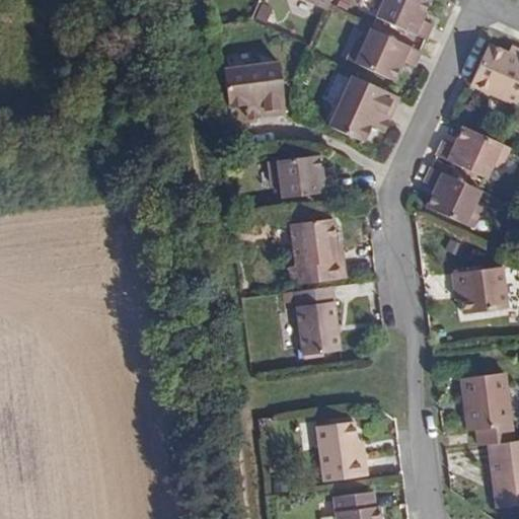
[(308,0),(326,8),(329,0),(308,0)]
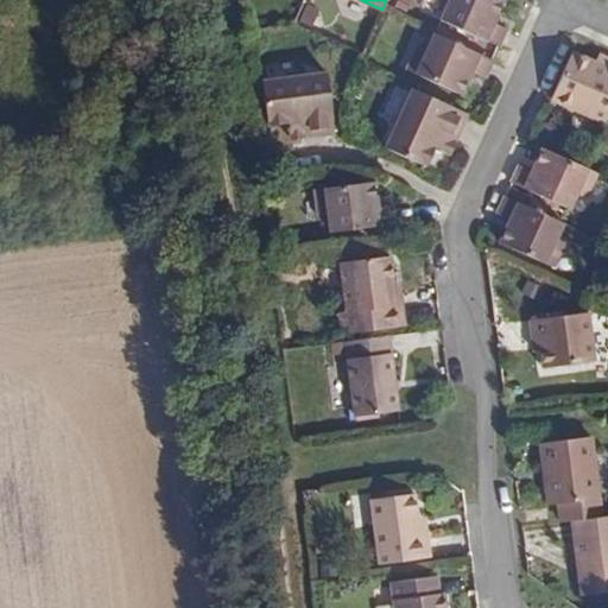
[(442,19),(499,45),(511,19),(498,13),(502,0),(444,0),(449,2),(442,19)]
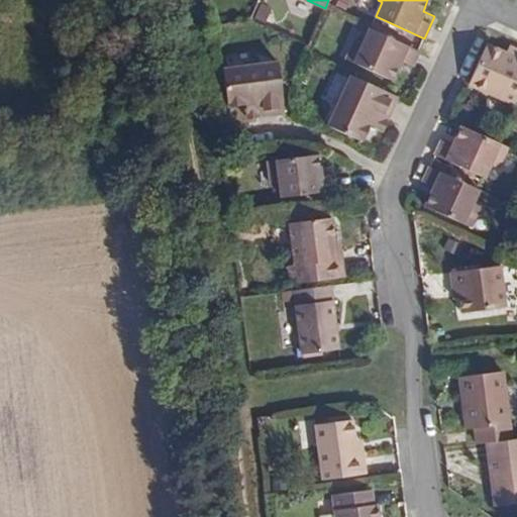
[(418,52),(370,29),(363,44),(354,40),(345,59),(392,80),(397,70),(407,75),(418,52)]
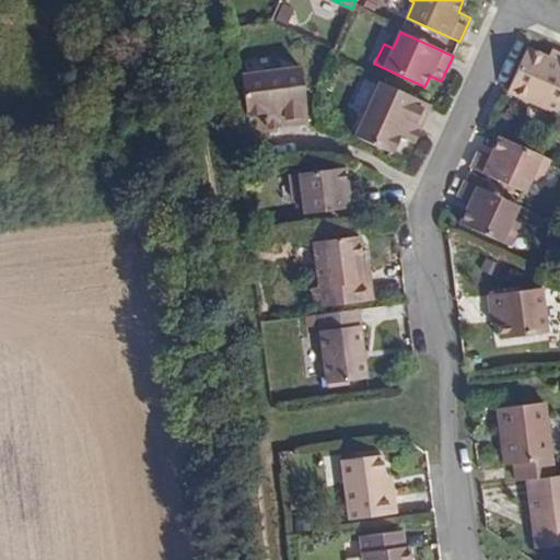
[(559,106),(559,60),(549,55),(548,58),(526,49),(511,84),(559,106)]
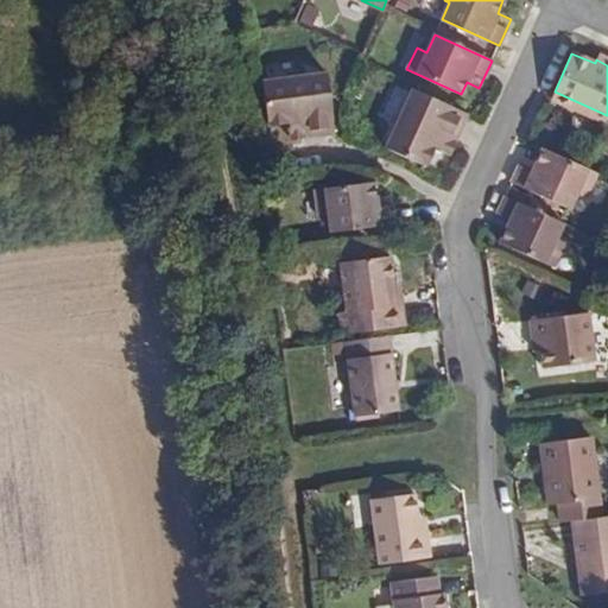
[(607,65),(607,59),(606,58),(599,55),(596,59),(607,65)]
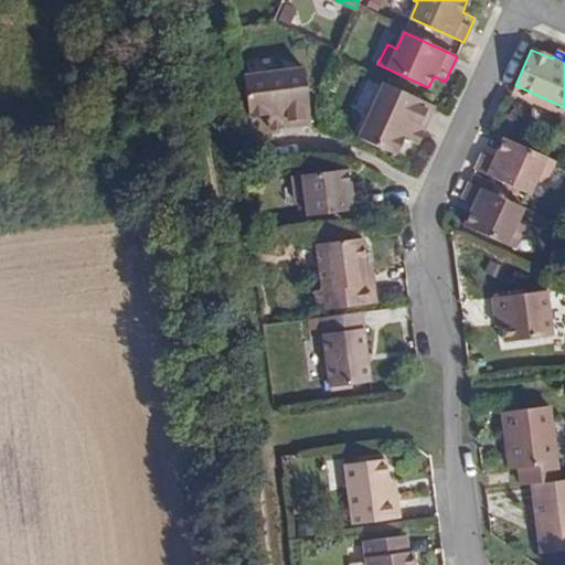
[(277,110),(279,120),(308,118),(301,66),(243,74),(248,115),(267,113),(277,110)]
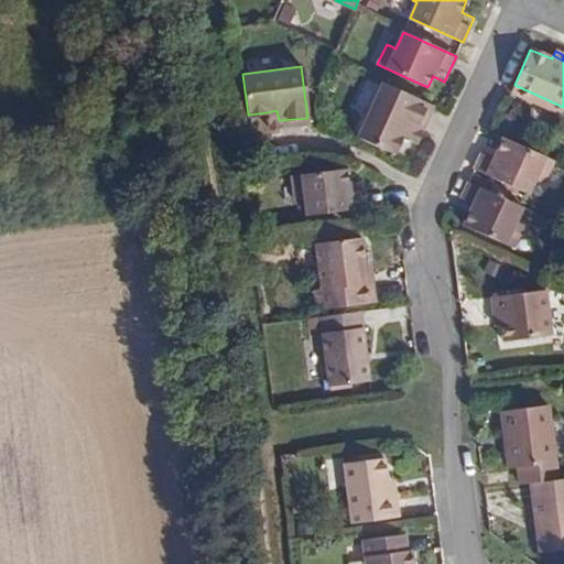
[(362,139),(394,153),(402,137),(409,139),(413,129),(421,132),(434,106),(422,100),(388,86),(362,139)]
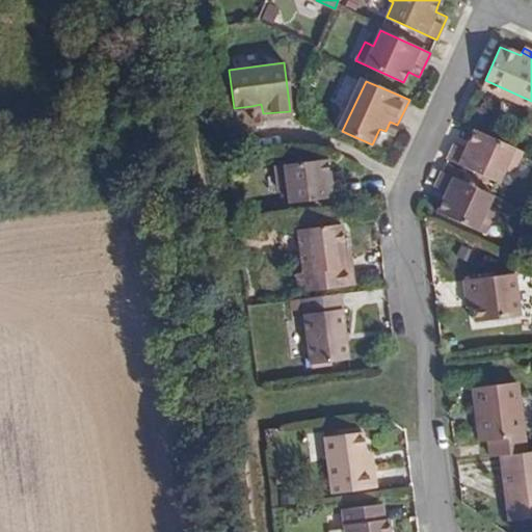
[(253,115),(263,113),(261,104),(251,106),(253,115)]
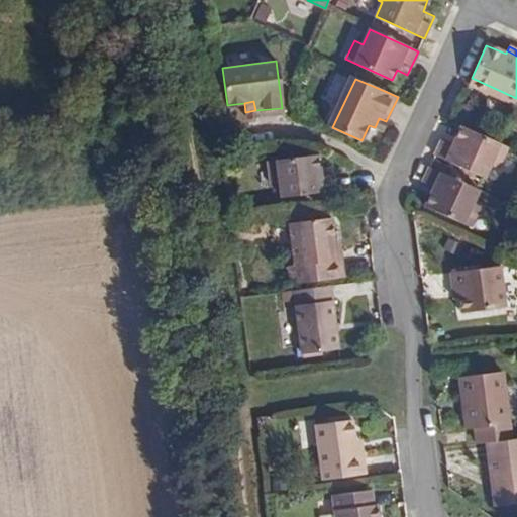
[(379,118),(375,127),(382,131),(386,121),(379,118)]
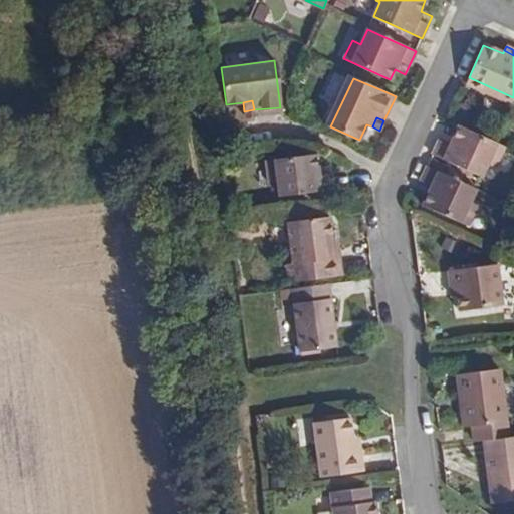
[(443,132),(433,154),(481,176),(487,164),(496,168),(505,147),(494,142),(459,125),(454,137),(443,132)]
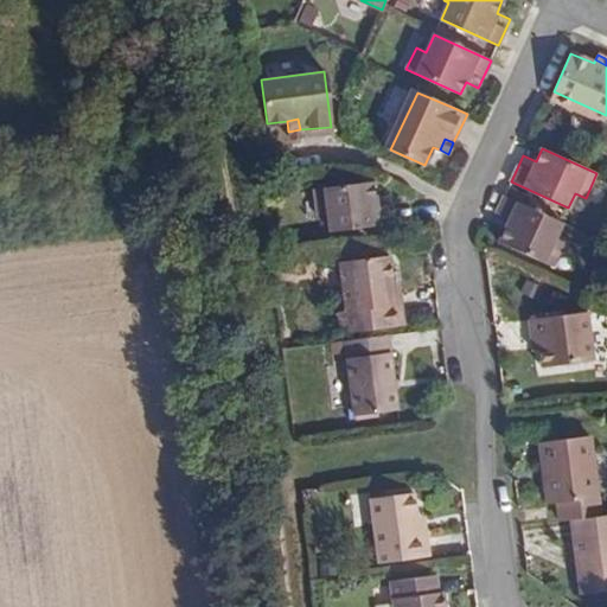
[(330,228),(393,221),(390,202),(376,203),(375,195),(372,179),(313,186),(317,213),(327,213),(330,228)]
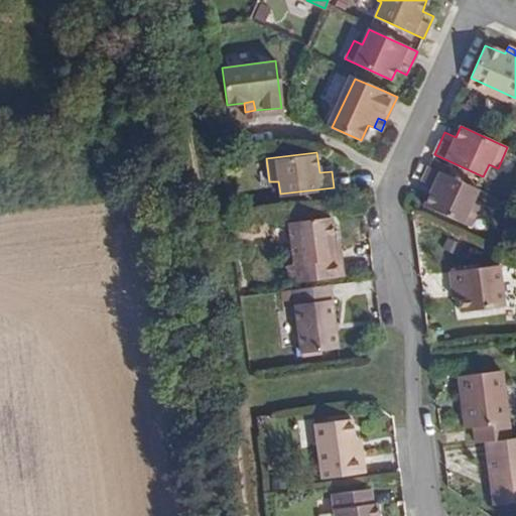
[(319,172),(332,171),(331,164),(318,165),(319,172)]
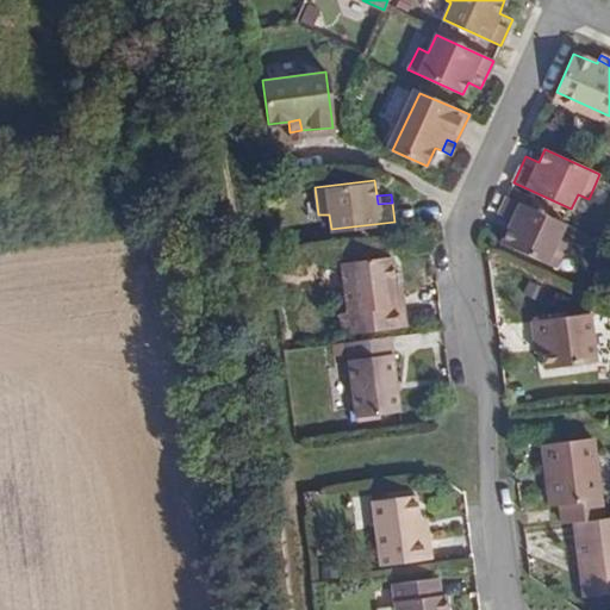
[(506,231),(502,243),(556,269),(567,243),(558,238),(564,224),(506,198),(493,225),(506,231)]
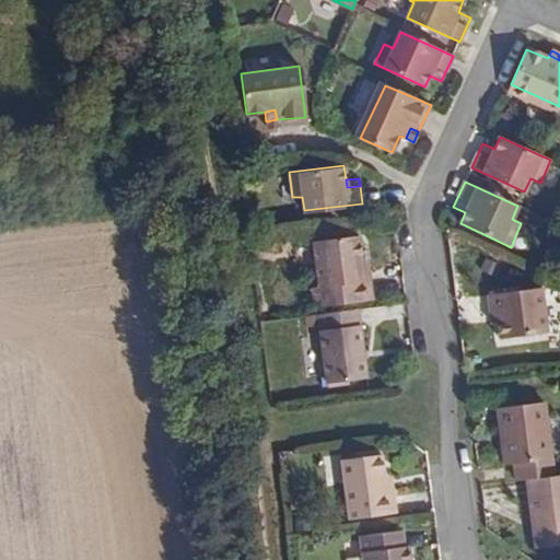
[(359,235),(315,241),(319,286),(312,287),(314,306),(373,300),(371,279),(364,280),(359,235)]
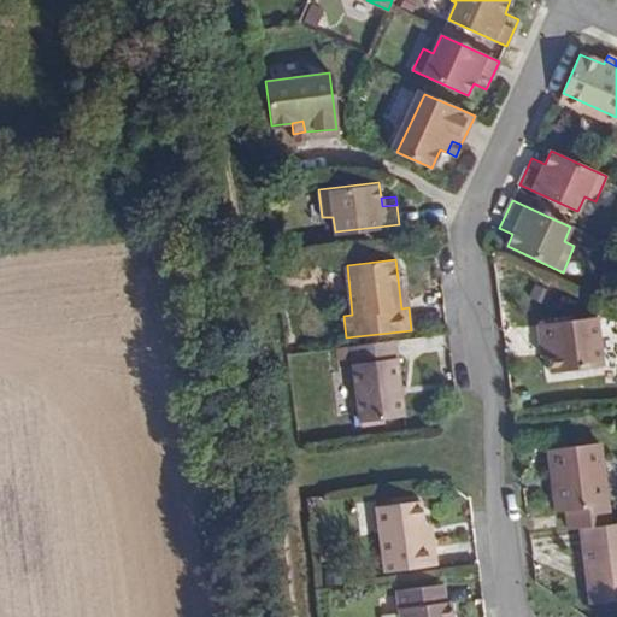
[(594,306),(538,313),(540,344),(546,342),(550,369),(601,363),(594,306)]
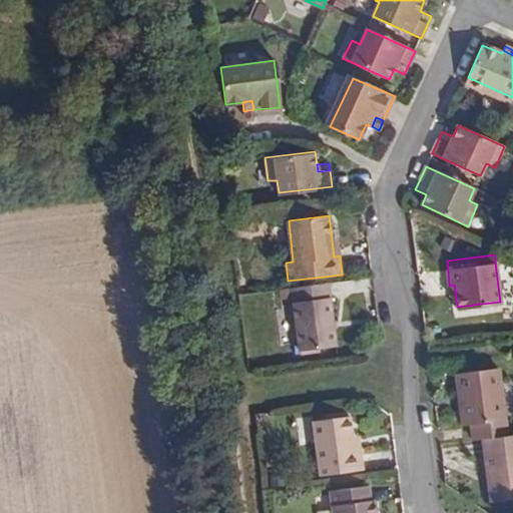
[(336,345),(328,284),(291,289),(299,349),(299,350),(319,348),(319,347),(336,345)]
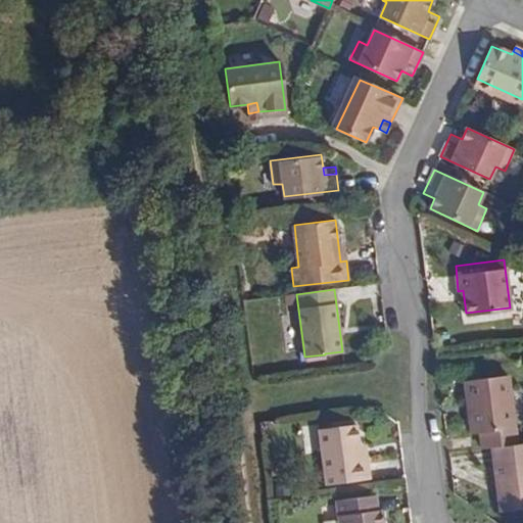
[(326,363),(325,354),(304,357),(305,365),(326,363)]
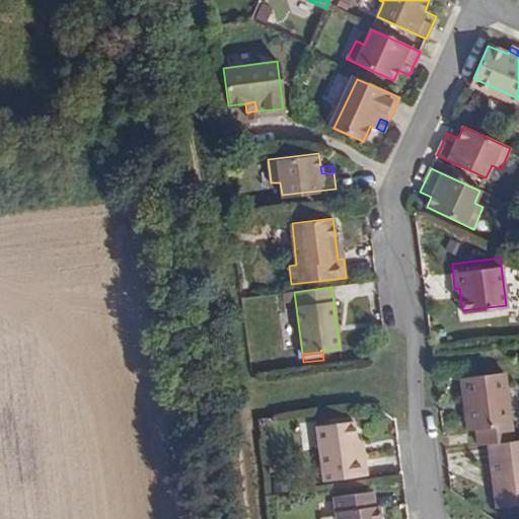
[(477,430),(479,446),(487,445),(490,445),(516,441),(505,374),(461,380),(468,431),(477,430)]
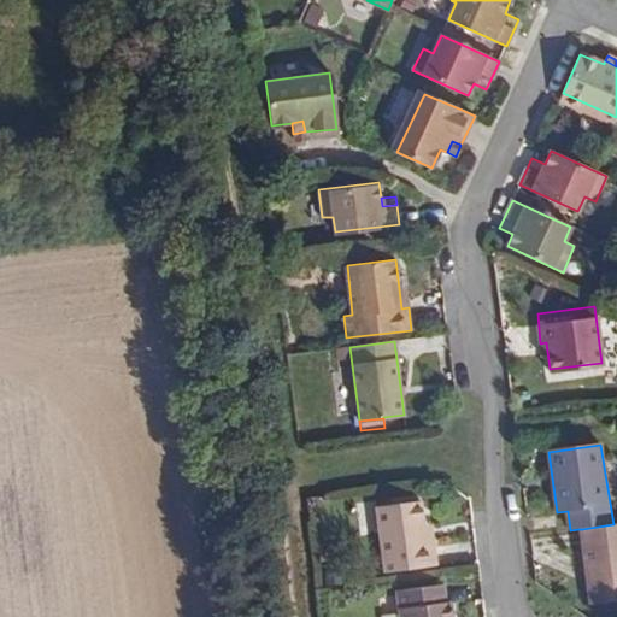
[(433,544),(425,545),(423,529),(422,528),(421,524),(418,499),(376,504),(381,542),(382,542),(386,568),(434,562),(433,544)]
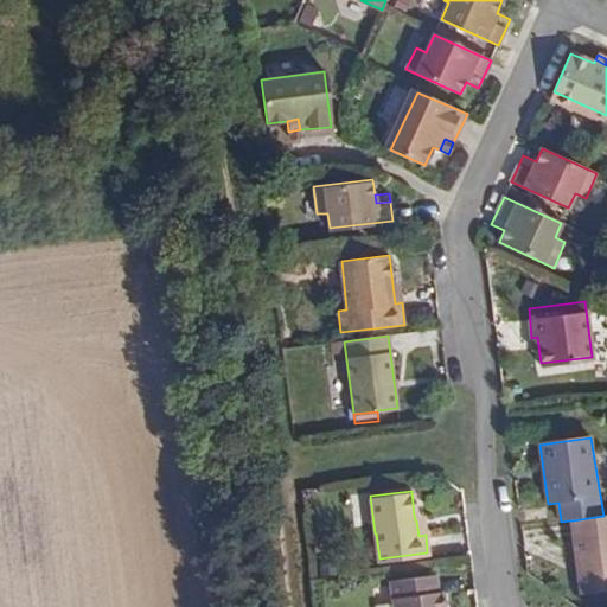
[(419,536),(426,535),(425,525),(425,518),(422,518),(421,515),(415,515),(414,516),(415,519),(416,521),(419,536)]
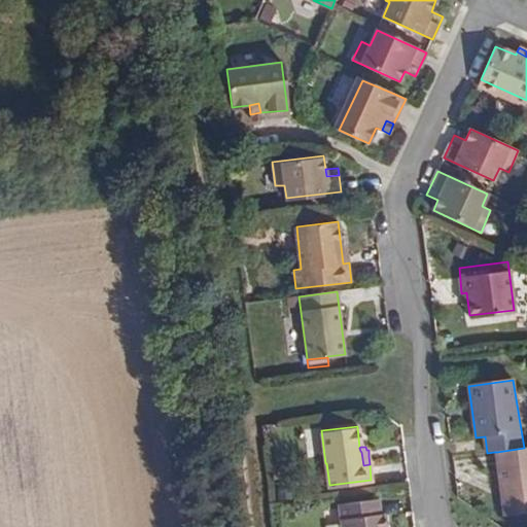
[(526,447),(524,448),(497,452),(494,452),(502,516),(526,513),(526,447)]
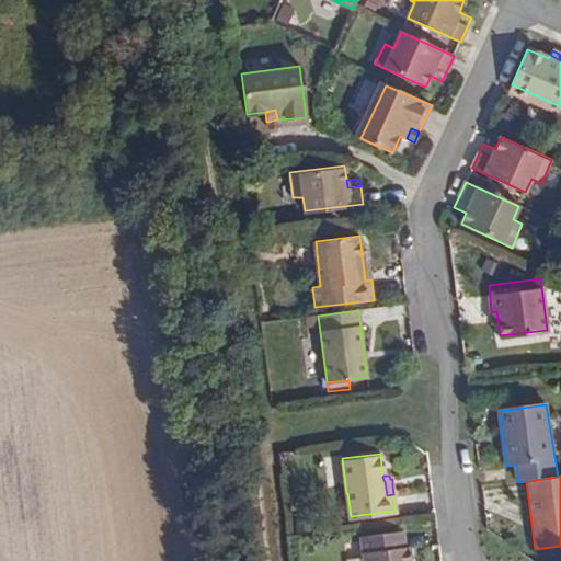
[(410,560),(409,545),(402,545),(401,530),(366,535),(368,560),(410,560)]
